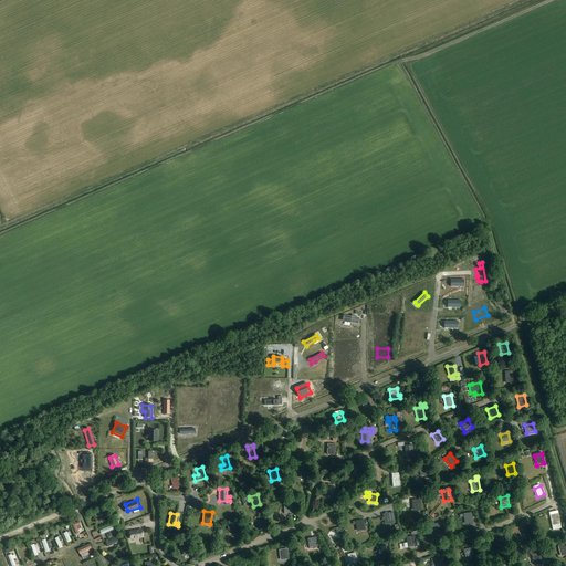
[(387,525),(395,523),(392,513),(385,515),(387,525)]
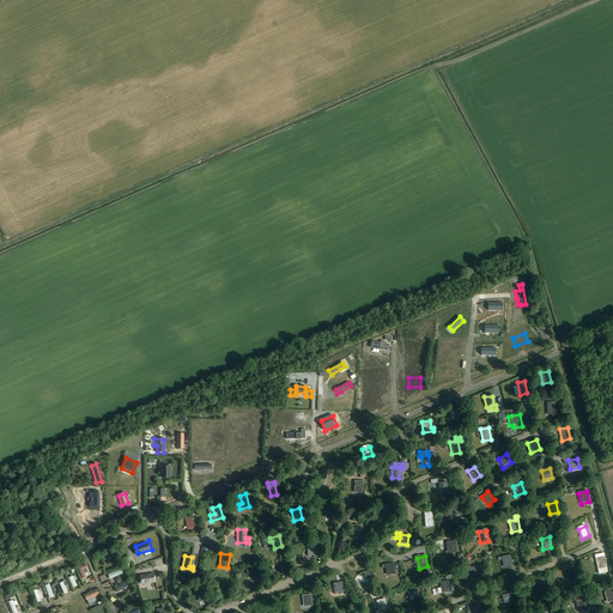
[(504,569),(513,568),(510,556),(503,558),(504,569)]
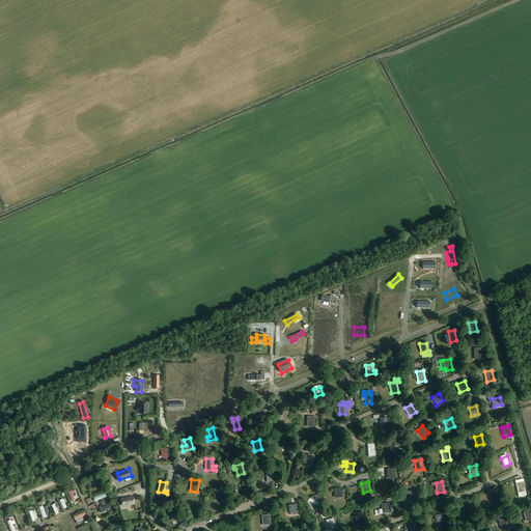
[(516,484),(512,484),(513,486),(516,486),(518,487),(518,492),(522,491),(522,493),(523,493),(526,493),(525,491),(524,482),(516,484)]
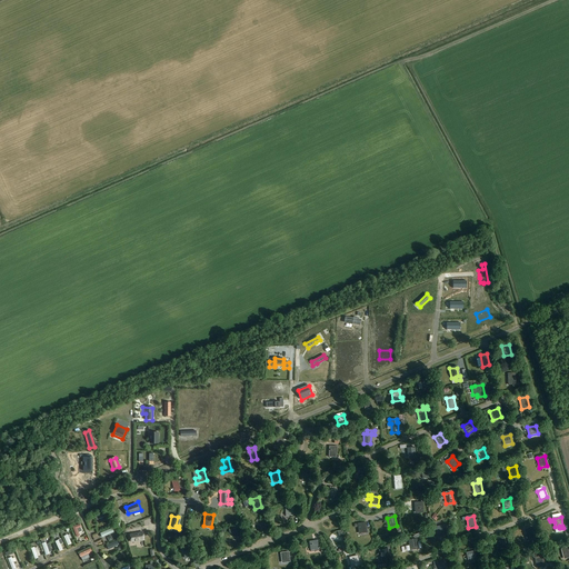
[(80,531),(85,530),(82,522),(73,525),(78,537),(82,535),(80,531)]
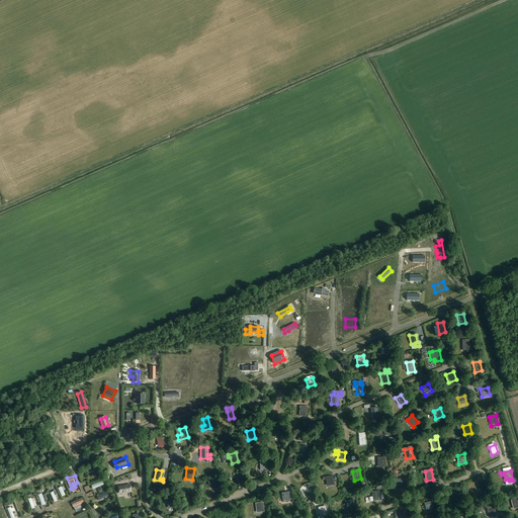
[(325,478),(326,484),(329,483),(330,487),(335,486),(333,476),(325,478)]
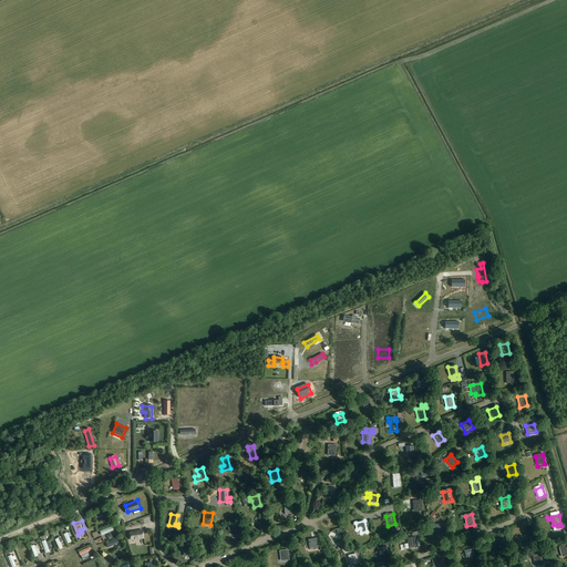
[(101,531),(103,535),(115,529),(113,525),(101,531)]
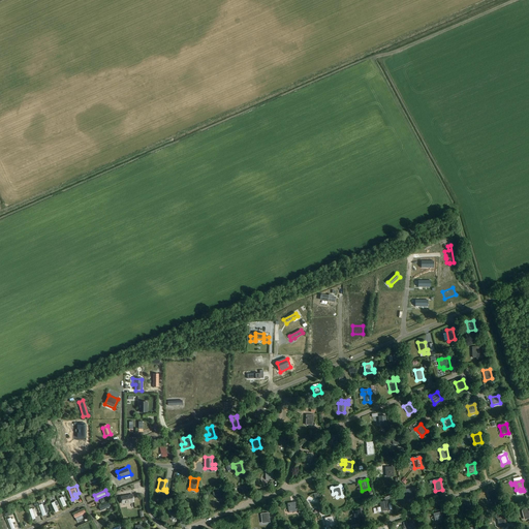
[(408,500),(414,499),(413,490),(406,491),(408,500)]
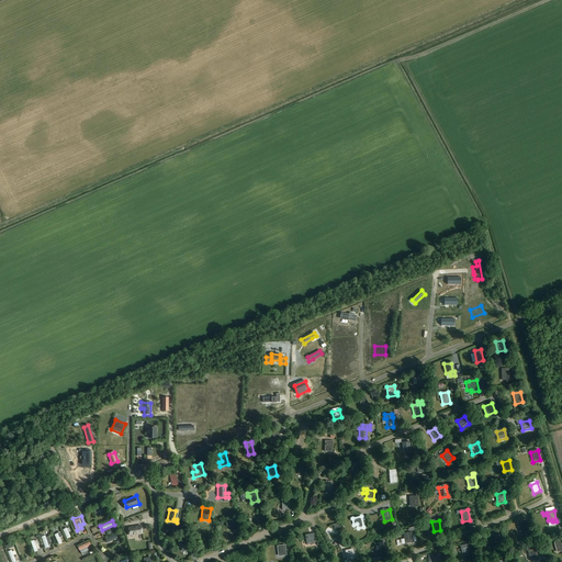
[(520,534),(528,531),(526,521),(518,524),(520,534)]
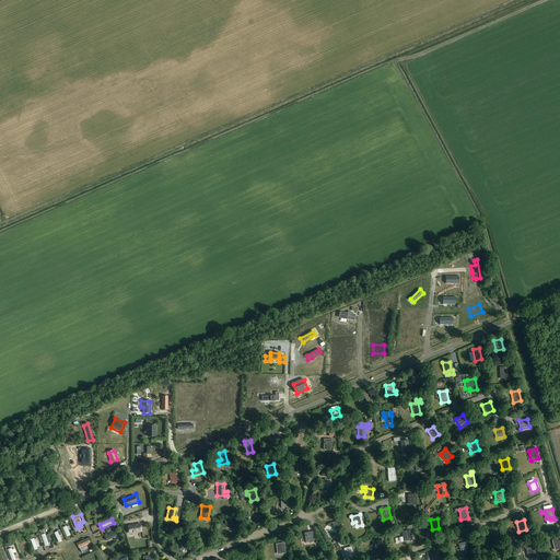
[(225,525),(229,525),(230,529),(237,528),(235,521),(225,522),(225,525)]
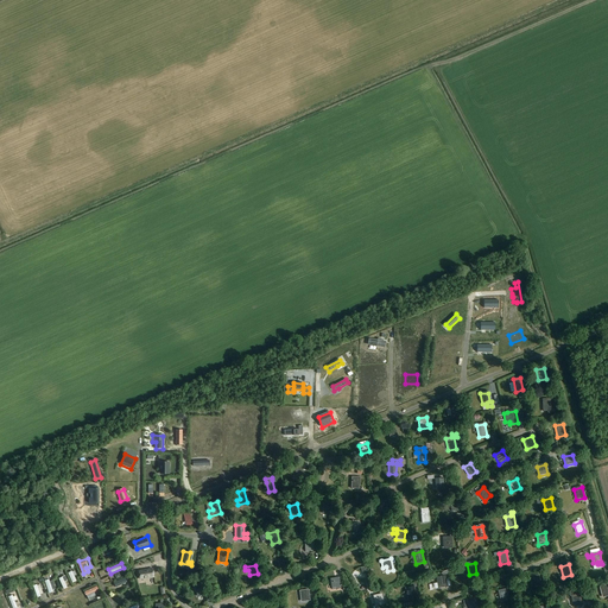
[(152,568),(138,570),(140,581),(154,578),(152,568)]
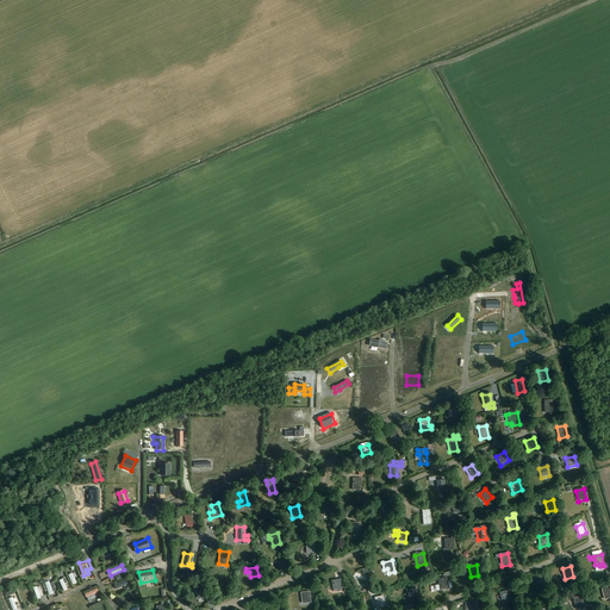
[(116,583),(118,589),(130,583),(128,578),(116,583)]
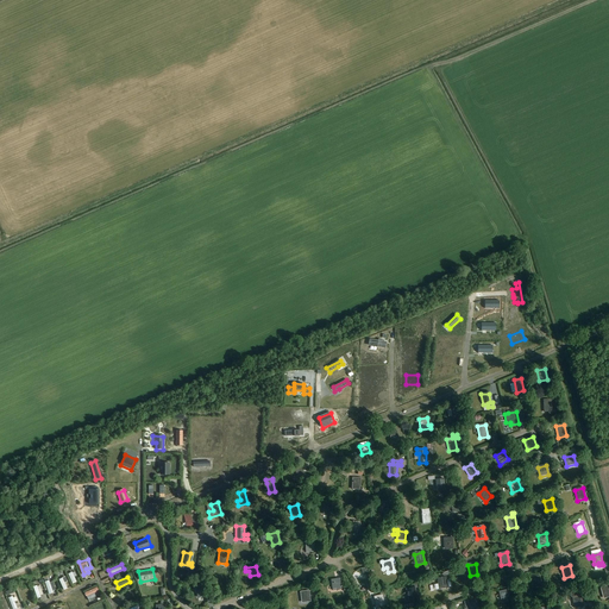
[(526,582),(532,581),(533,589),(541,588),(539,577),(526,578),(526,582)]
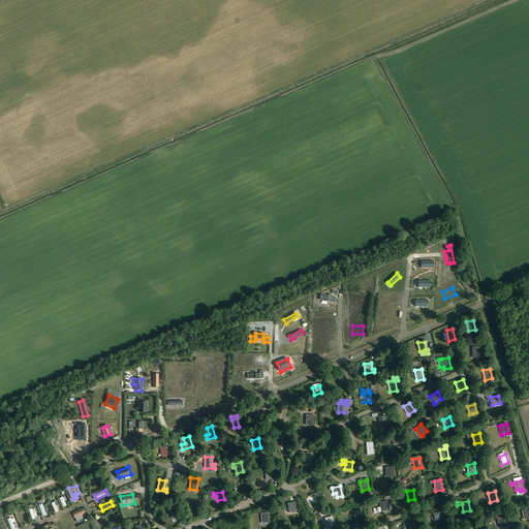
[(48,515),(48,511),(50,511),(48,504),(44,504),(44,502),(40,504),(43,516),(48,515)]
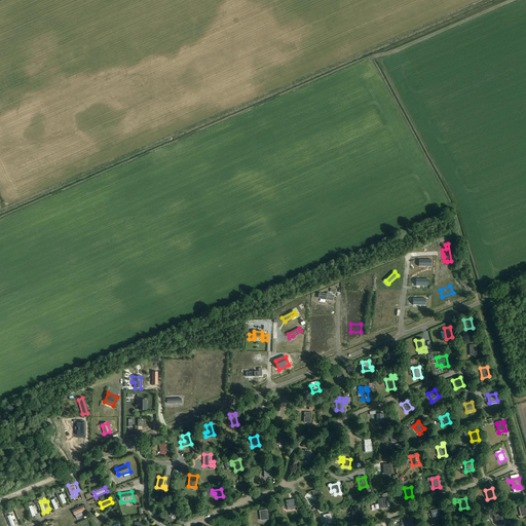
[(379,510),(386,509),(385,499),(378,500),(379,510)]
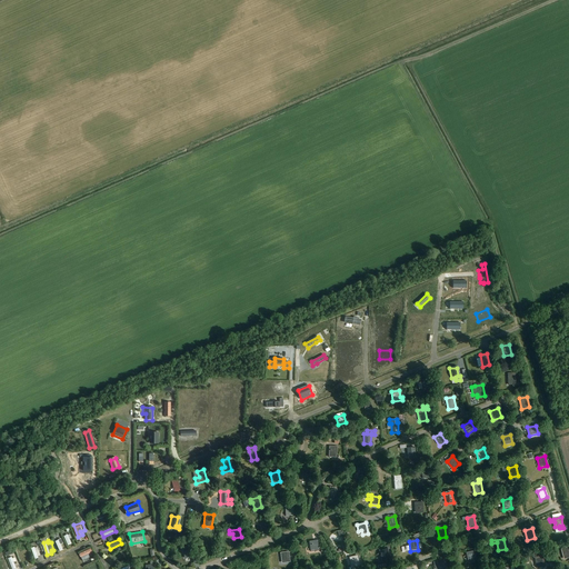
[(310,553),(318,551),(316,541),(308,543),(310,553)]
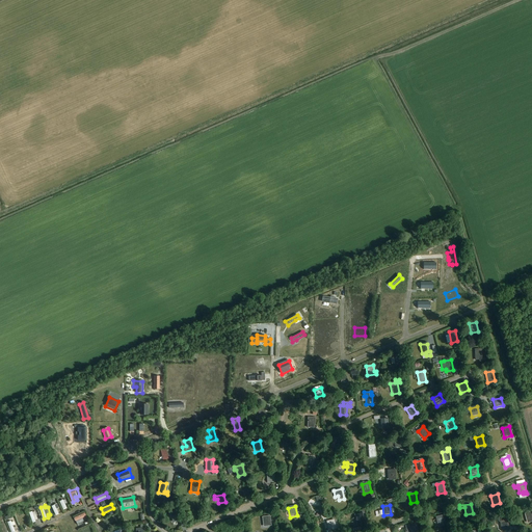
[(177,510),(170,512),(173,520),(179,519),(177,510)]
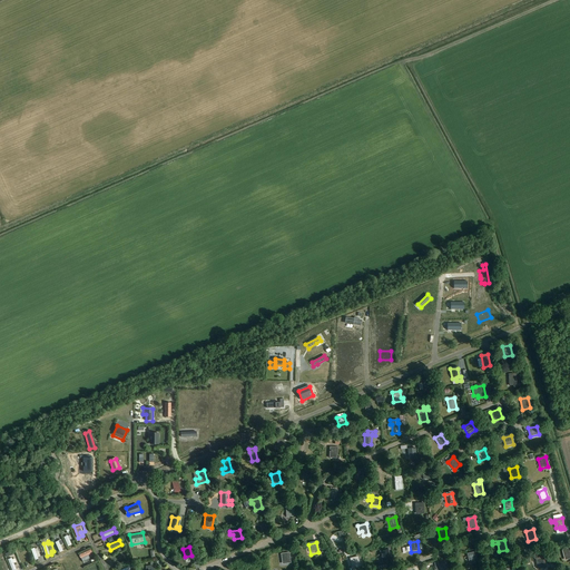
[(92,549),(80,553),(84,560),(90,558),(89,554),(94,552),(92,549)]
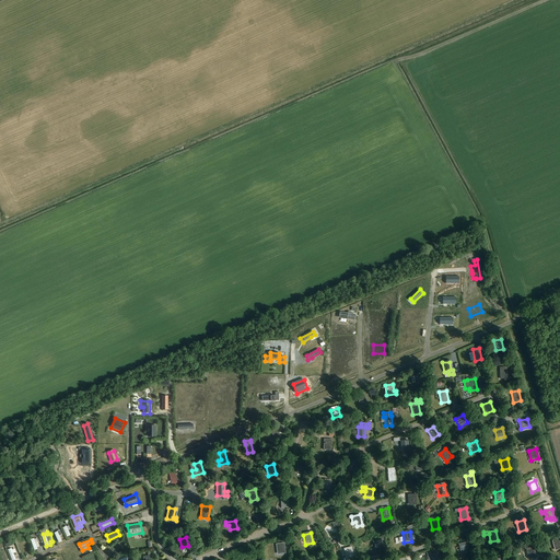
[(375,552),(383,551),(381,541),(373,543),(375,552)]
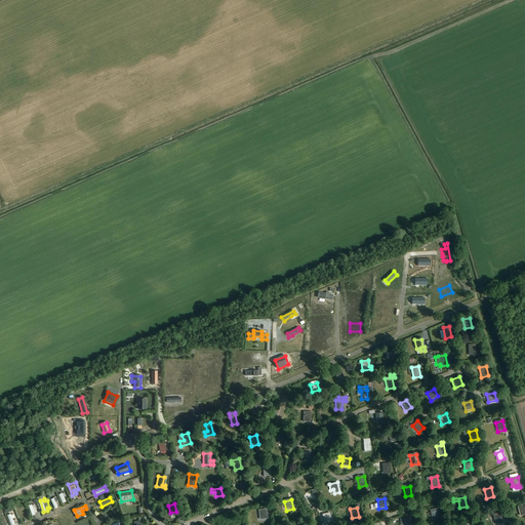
[(105,517),(116,513),(115,509),(104,513),(105,517)]
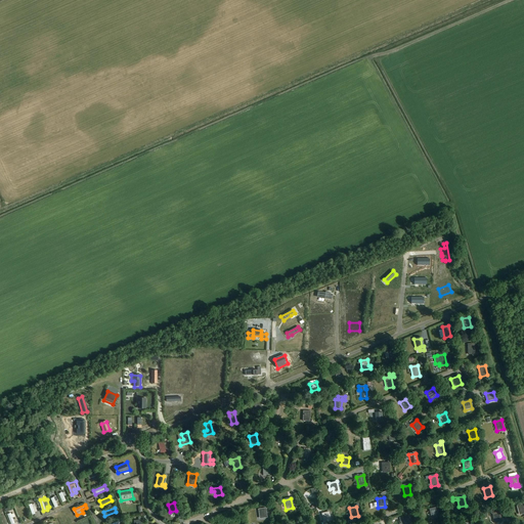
[(259,516),(262,516),(262,519),(267,518),(266,509),(258,510),(259,516)]
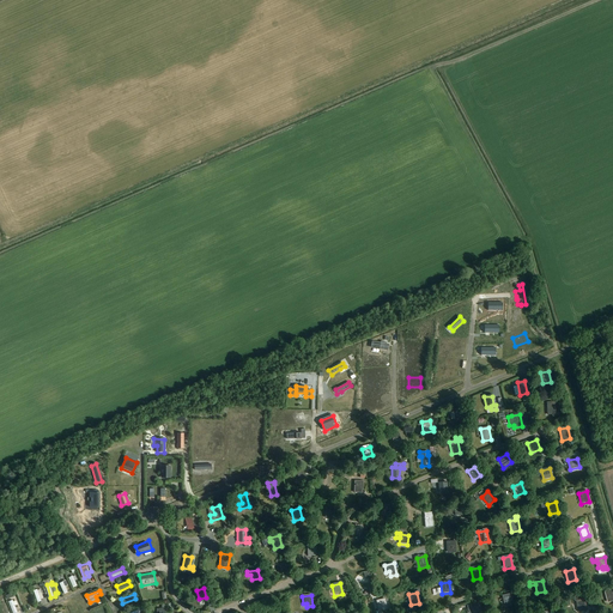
[(505,607),(514,606),(510,595),(503,596),(505,607)]
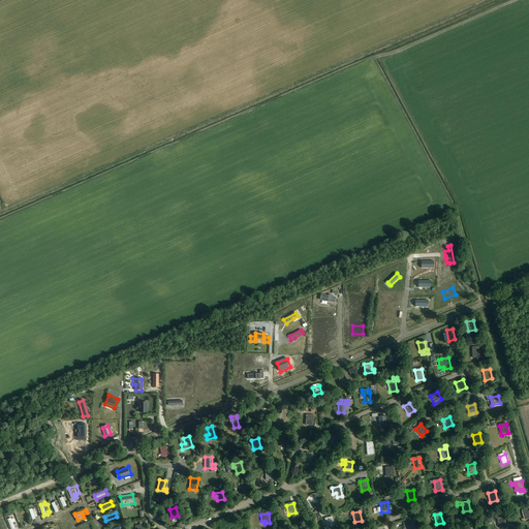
[(503,514),(495,515),(496,519),(497,519),(499,528),(506,527),(504,517),(503,514)]
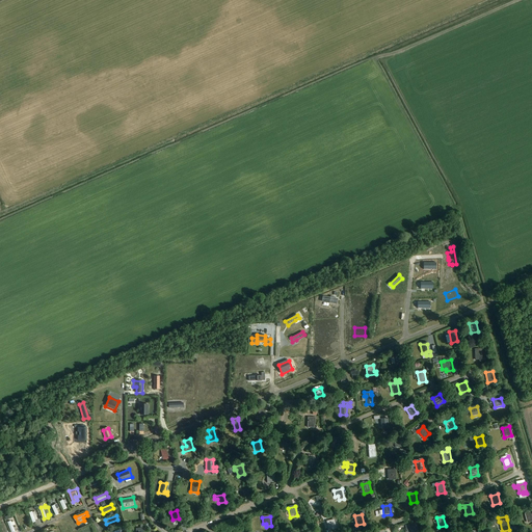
[(326,522),(328,531),(336,529),(335,522),(337,522),(336,517),(333,519),(333,520),(326,522)]
